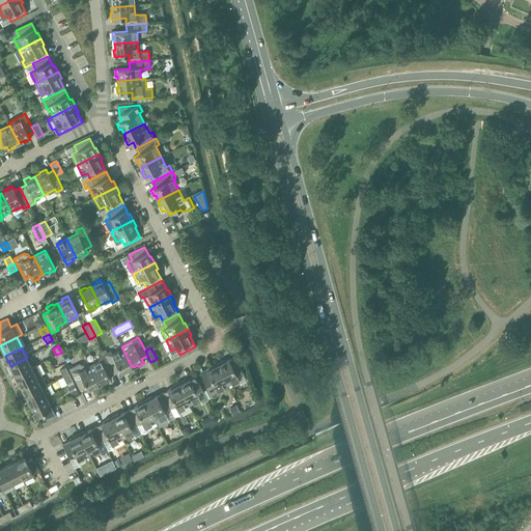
[(104,355),(113,373),(119,370),(122,374),(129,371),(128,369),(132,367),(122,348),(112,354),(111,352),(104,355)]
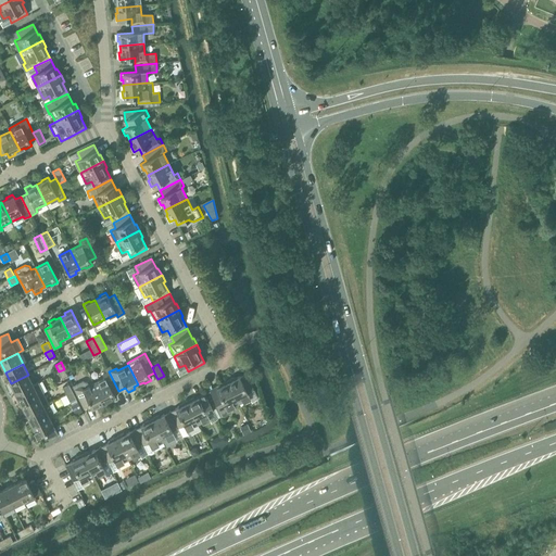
[(64,369),(59,371),(62,379),(68,376),(64,369)]
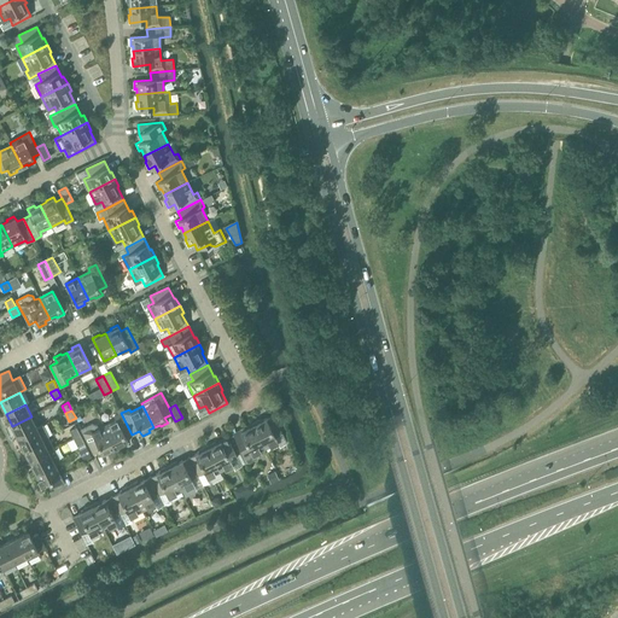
[(104,426),(115,448),(121,444),(122,447),(128,443),(126,437),(132,435),(121,413),(115,417),(116,420),(104,426)]
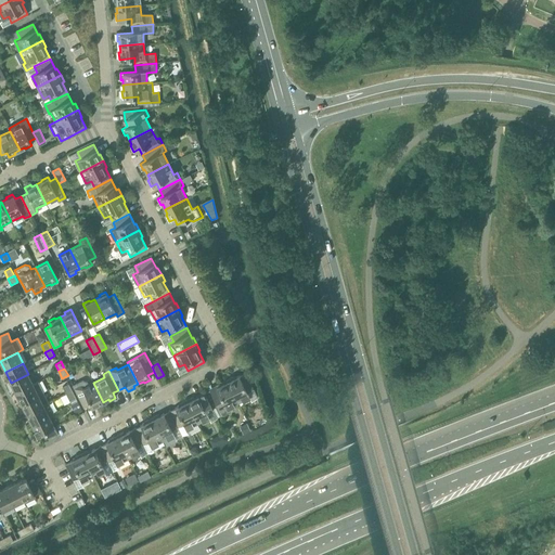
[(227,379),(239,403),(250,397),(247,391),(254,388),(245,372),(234,378),(233,376),(227,379)]
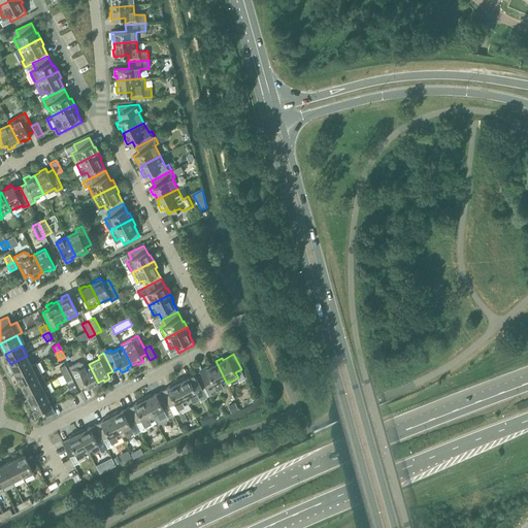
[(14,373),(31,365),(27,356),(10,364),(14,373)]
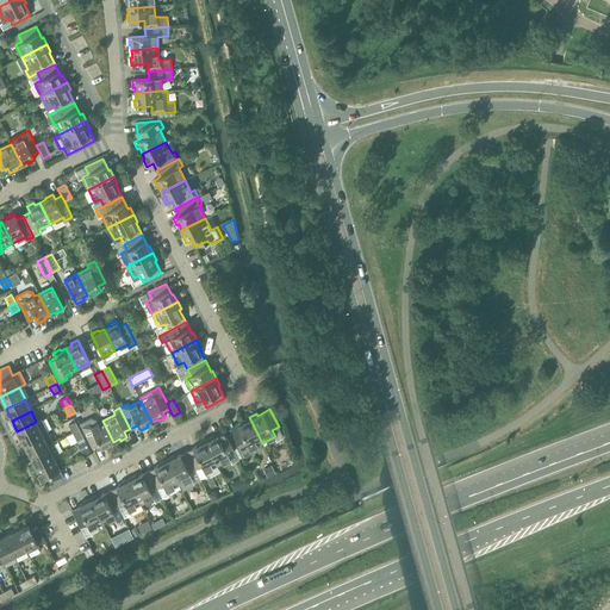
[(243,423),(225,431),(232,447),(235,447),(238,443),(244,456),(251,453),(250,449),(262,443),(249,417),(242,421),(243,423)]
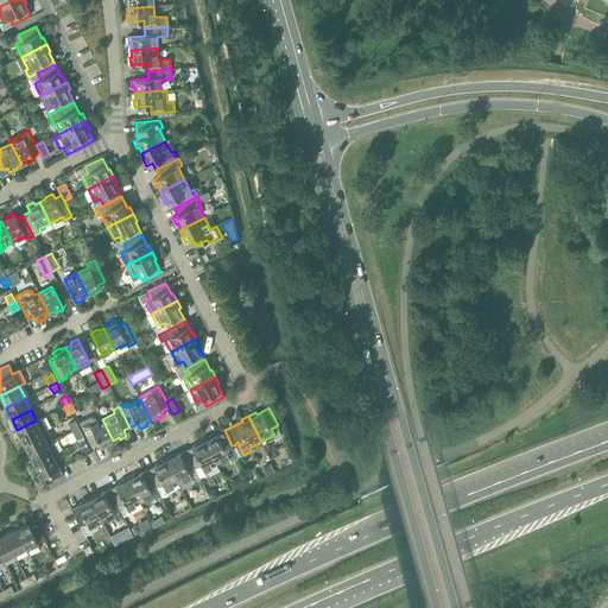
[(113,441),(102,419),(97,422),(95,418),(90,417),(80,422),(93,447),(99,443),(102,448),(109,444),(108,443),(113,441)]
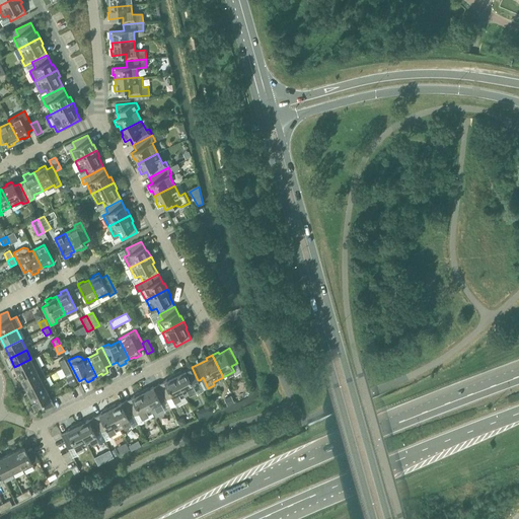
[(30,359),(14,367),(19,377),(41,367),(35,357),(30,359)]
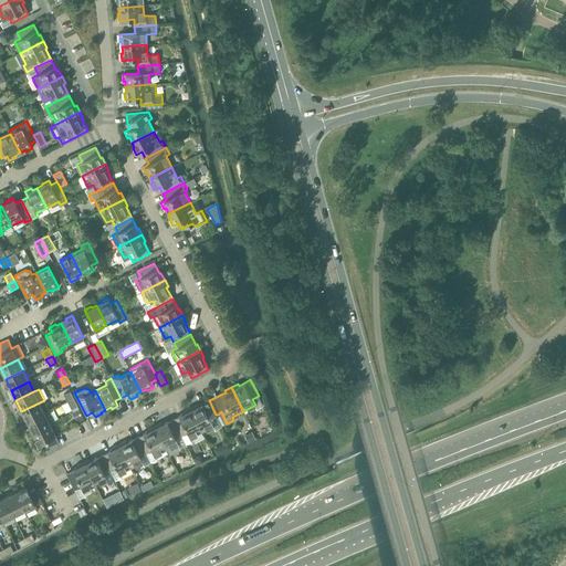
[(67,401),(73,398),(70,391),(64,395),(67,401)]
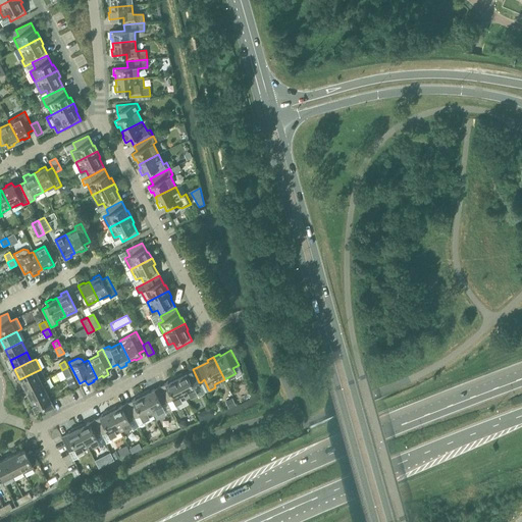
[(67,367),(62,370),(65,376),(71,374),(67,367)]
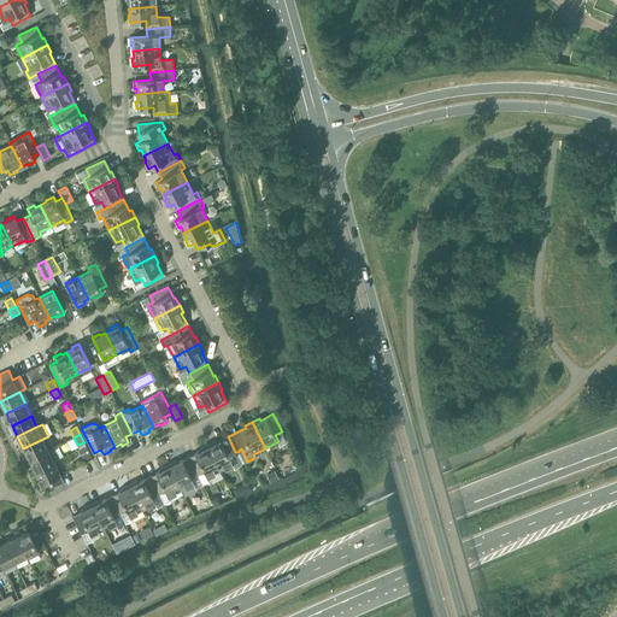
[(29,459),(54,447),(48,436),(23,448),(29,459)]
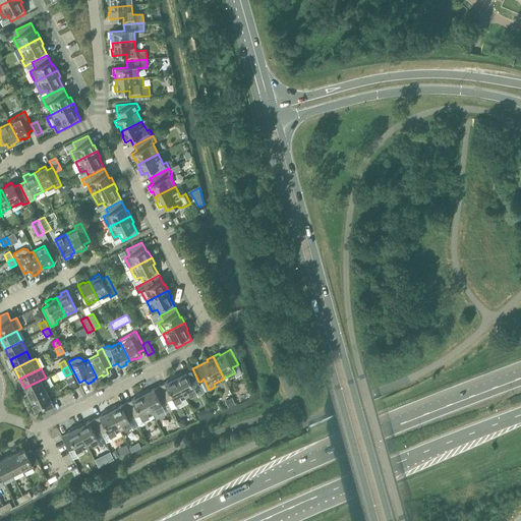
[(175,375),(185,398),(196,392),(194,387),(199,384),(198,382),(192,368),(182,373),(181,372),(175,375)]
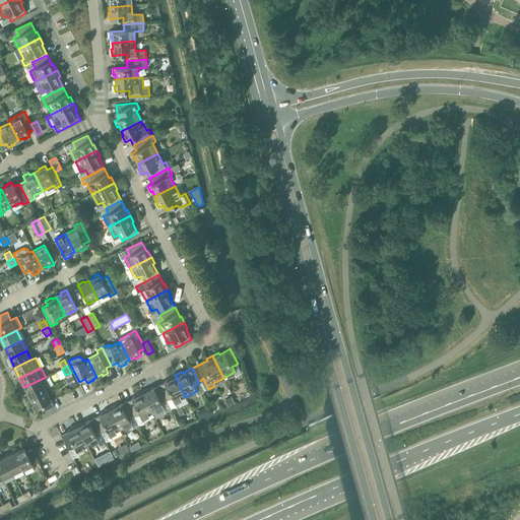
[(169,380),(158,385),(167,400),(170,407),(176,404),(175,402),(185,397),(175,375),(169,378),(169,380)]
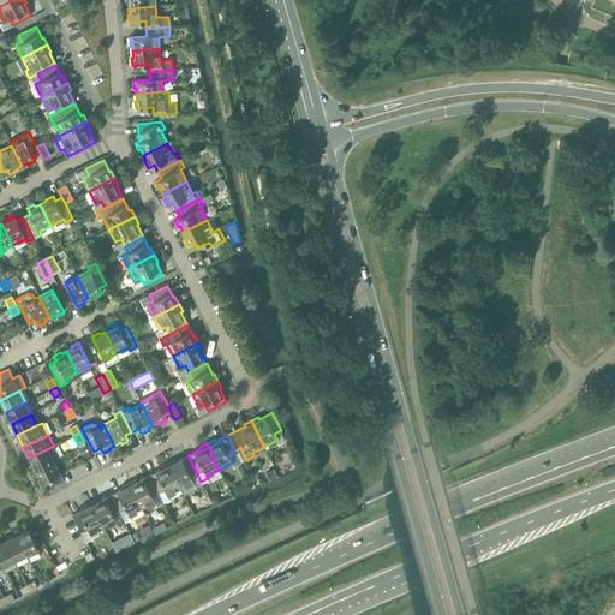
[(90,455),(85,445),(78,448),(84,459),(90,455)]
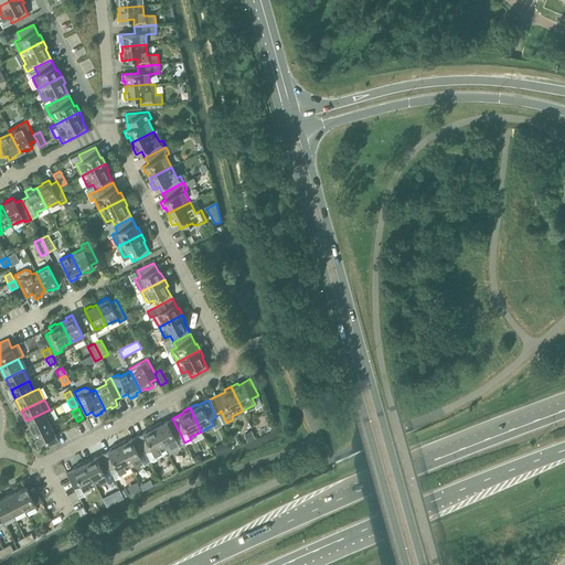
[(50,409),(27,420),(32,432),(50,423),(55,420),(50,409)]
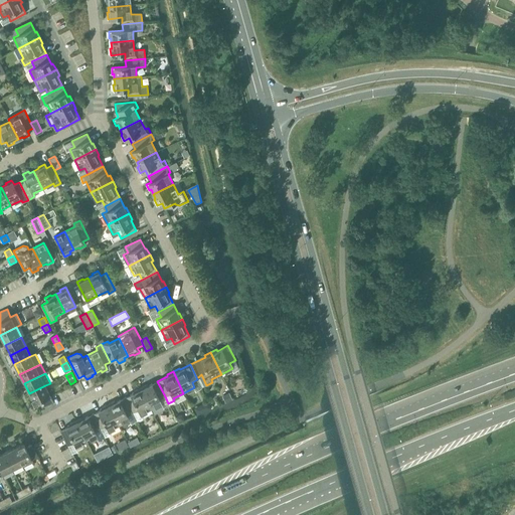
[(165,396),(157,381),(147,386),(147,384),(141,388),(151,409),(162,404),(160,399),(165,396)]
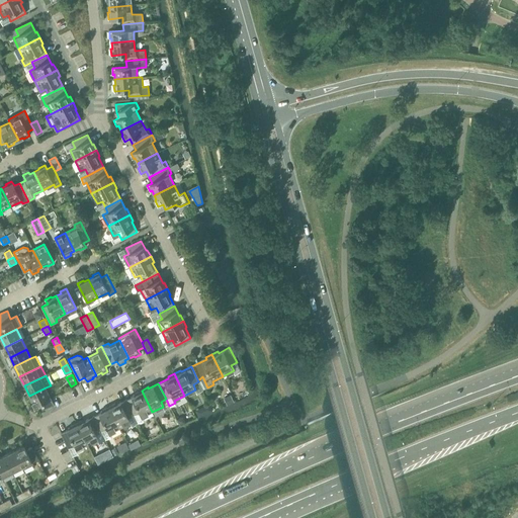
[(228,385),(222,389),(225,396),(231,393),(228,385)]
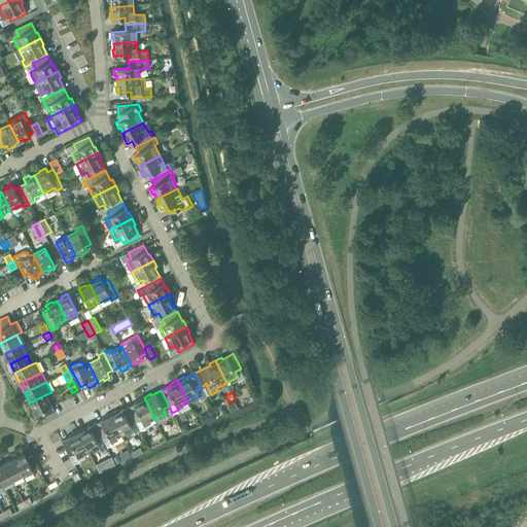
[(46,394),(30,402),(35,413),(40,411),(43,416),(55,411),(53,406),(46,394)]
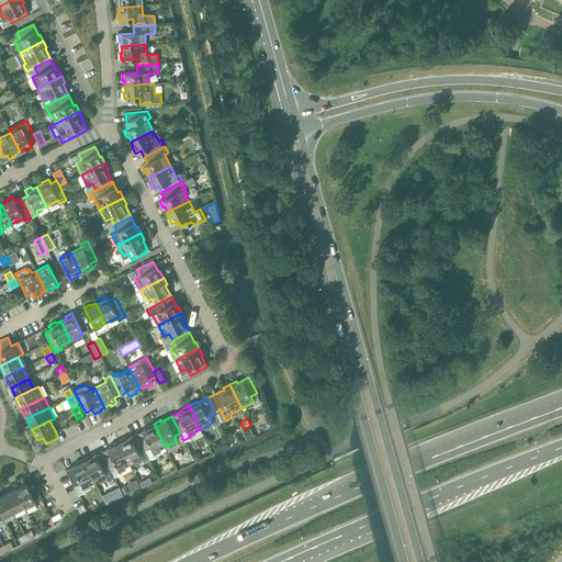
[(165,447),(154,424),(147,427),(147,428),(136,434),(145,450),(152,447),(154,452),(165,447)]
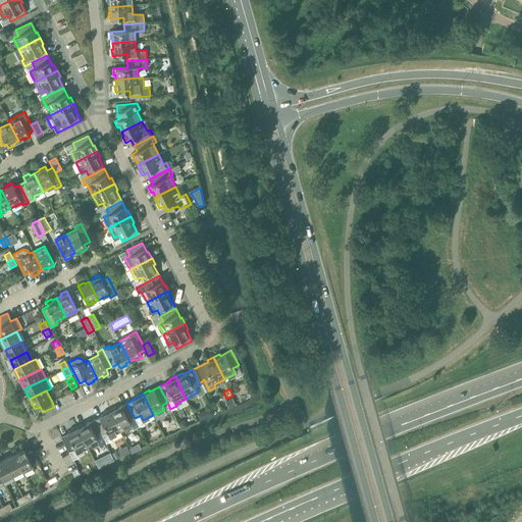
[(135,418),(126,403),(116,408),(116,407),(110,410),(120,431),(132,426),(133,429),(139,426),(135,418)]
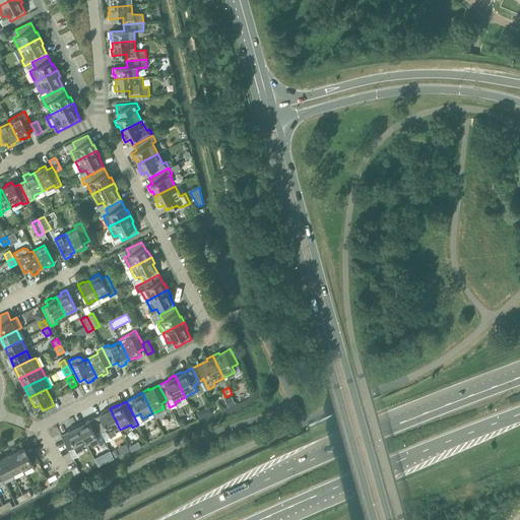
[(210,405),(204,408),(208,415),(214,412),(210,405)]
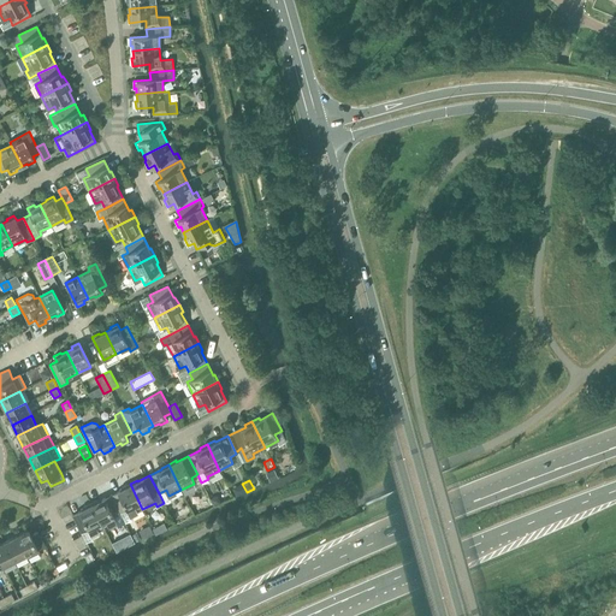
[(111,495),(120,513),(126,509),(130,515),(142,509),(130,484),(123,487),(123,489),(111,495)]
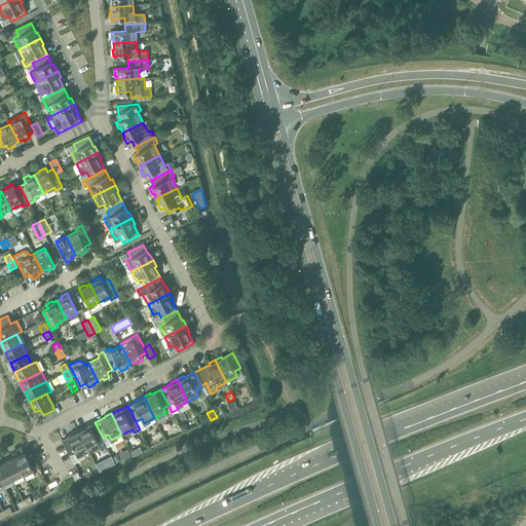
[(185,421),(179,425),(182,431),(188,428),(185,421)]
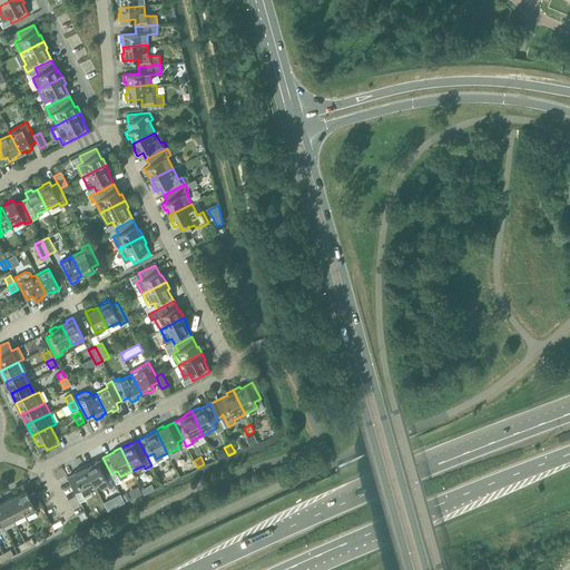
[(91,462),(84,465),(96,489),(108,483),(109,487),(116,483),(111,474),(102,458),(91,463),(91,462)]
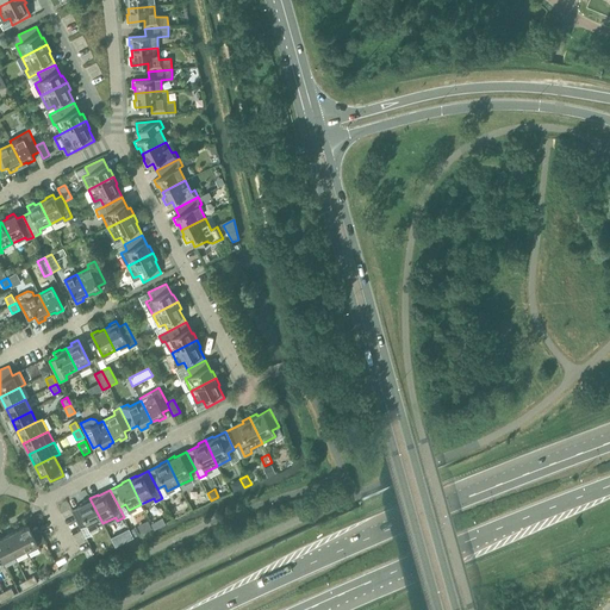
[(103,523),(89,498),(82,502),(83,503),(72,510),(81,528),(87,524),(91,530),(103,523)]
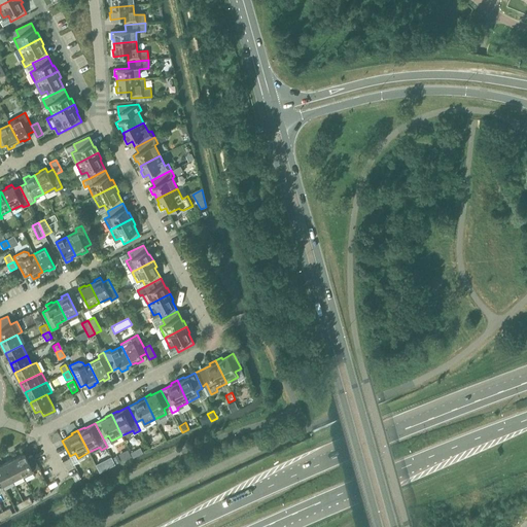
[(13,458),(22,475),(24,478),(34,472),(33,469),(38,466),(32,455),(27,458),(24,453),(13,458)]
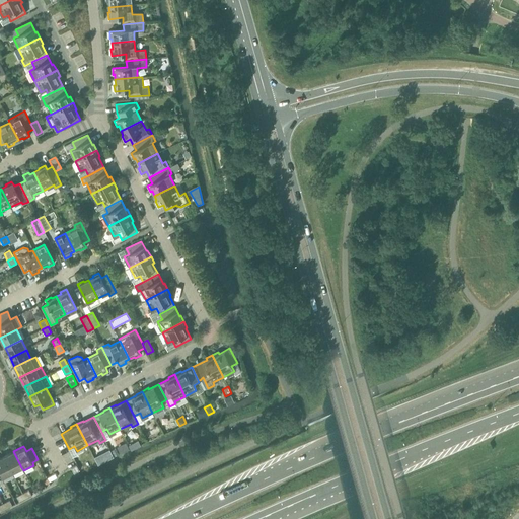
[(4,456),(12,472),(21,467),(13,451),(4,456)]
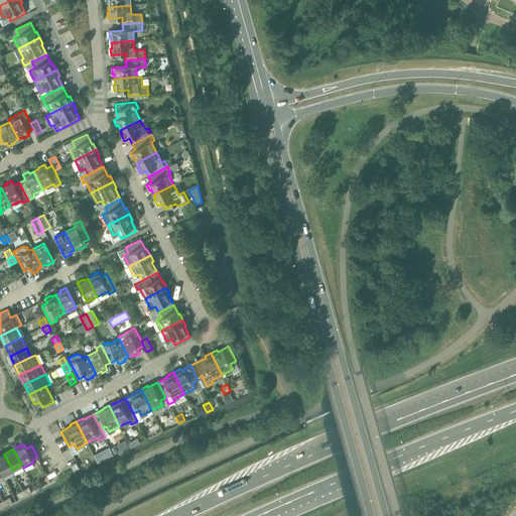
[(12,470),(4,454),(0,455),(0,471),(2,475),(12,470)]
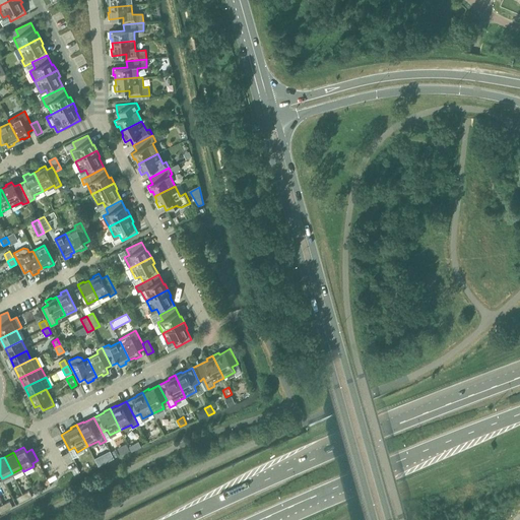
[(79,471),(76,466),(71,468),(74,474),(79,471)]
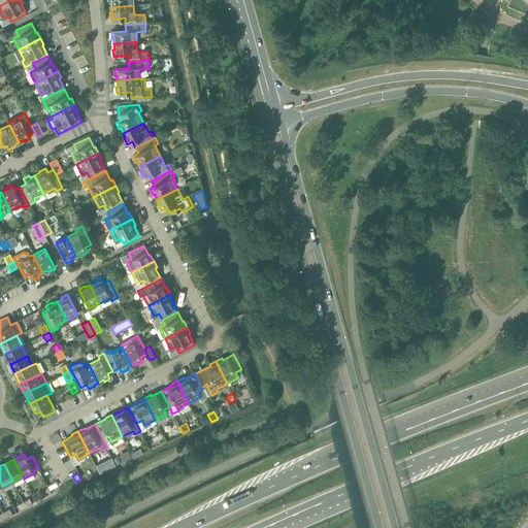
[(23,501),(26,507),(32,503),(29,498),(23,501)]
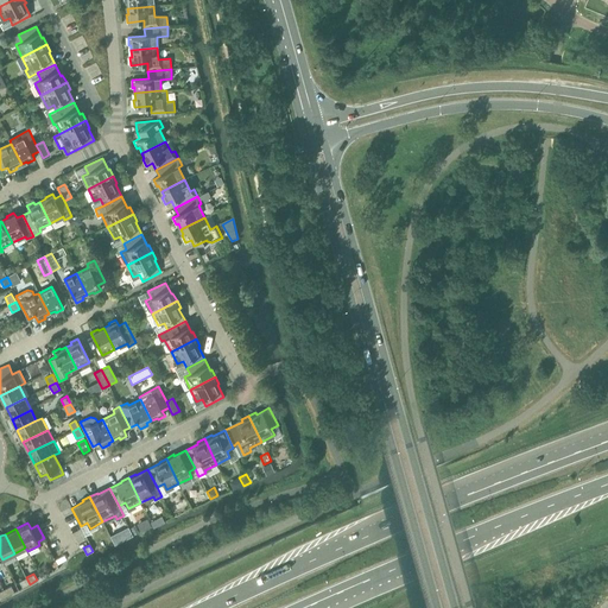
[(30,584),(26,577),(19,582),(23,588),(30,584)]
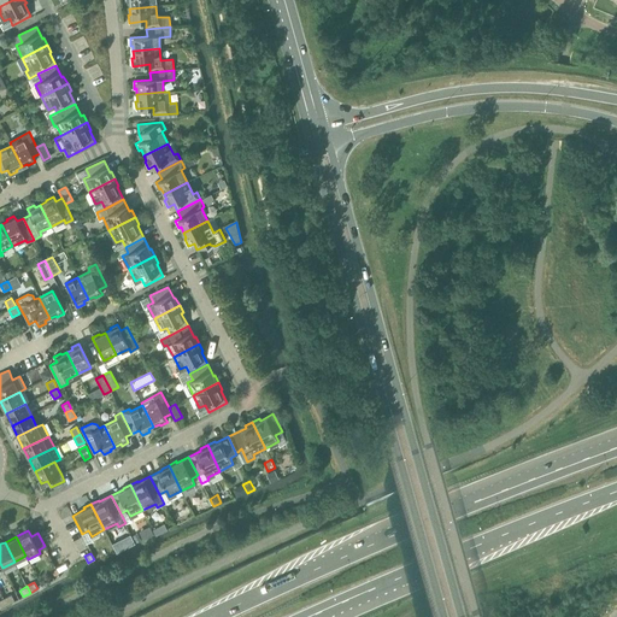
[(4,598),(7,605),(15,600),(11,594),(4,598)]
